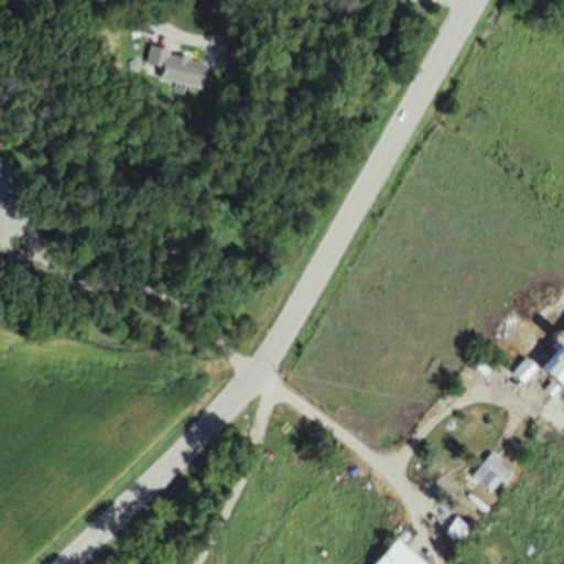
[(517,334),(500,324),(485,348),(501,358),(517,334)]
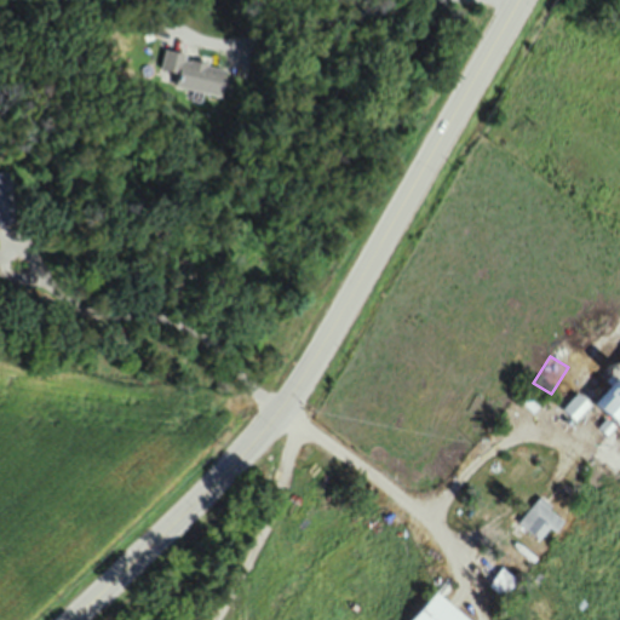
[(619,380),(601,403),(619,420),(619,380)]
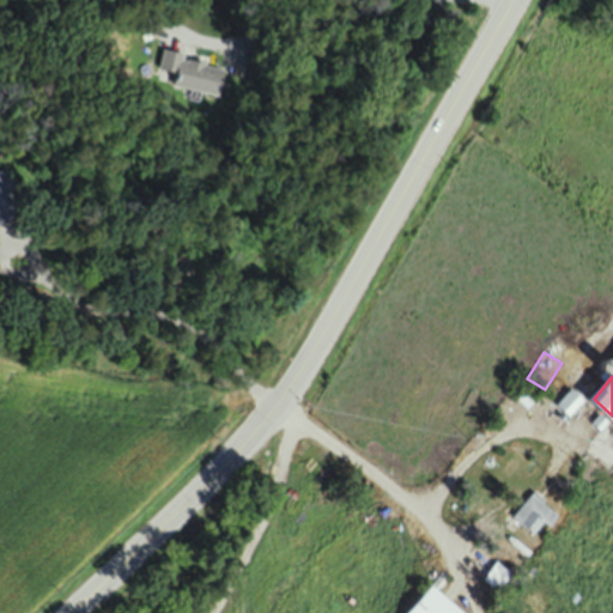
[(572,417),(589,398),(575,386),(558,406),(572,417)]
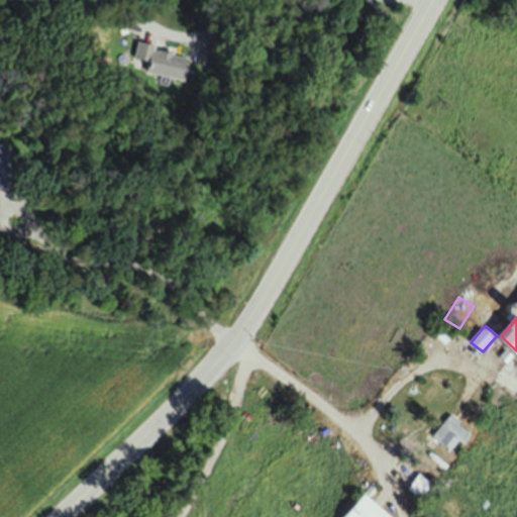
[(437,432),(456,452),(476,433),(455,414),(437,432)]
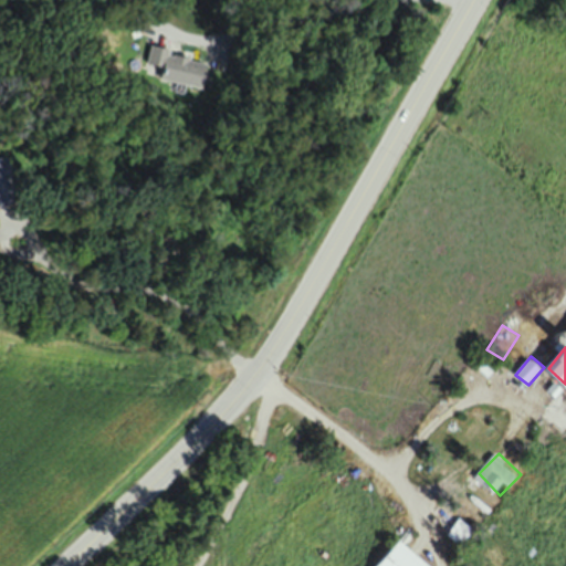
[(477,527),(460,519),(451,535),(467,544),(477,527)]
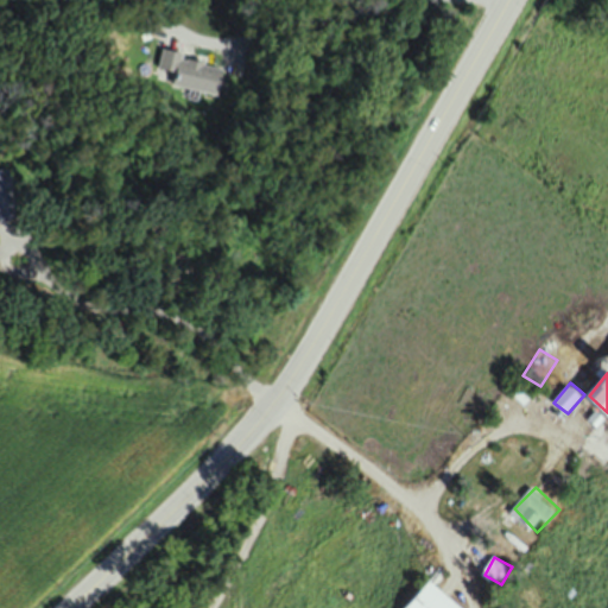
[(467,607),(439,581),(445,575),(441,570),(403,607),(467,607)]
